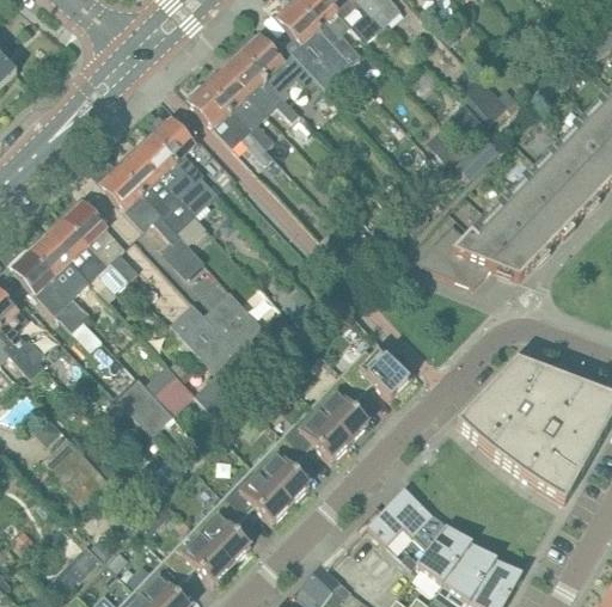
[(285,14),(277,20),(293,38),(285,47),(283,47),(291,54),(295,59),(294,59),(317,81),(320,86),(324,90),(324,89),(336,78),(347,67),(343,57),(337,49),(292,0),(281,11),(285,14)]
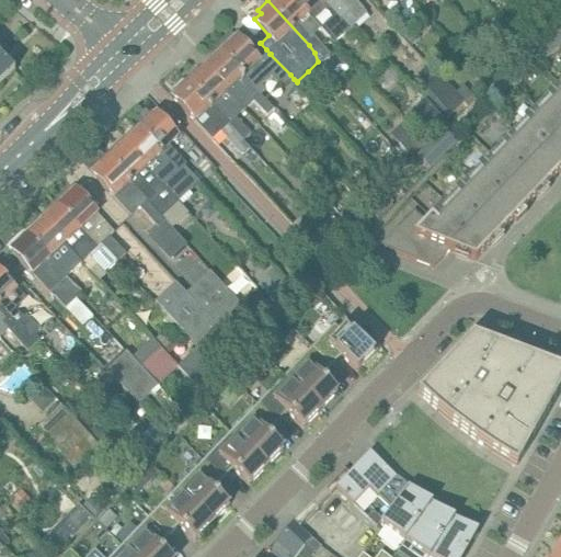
[(267,0),(309,45),(315,53),(318,61),(321,58),(329,52),(312,33),(320,25),(307,11),(296,0),(267,0)]
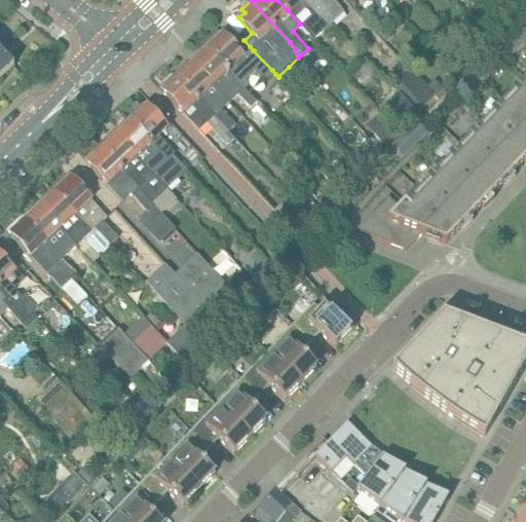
[(277,0),(288,10),(300,24),(313,38),(329,24),(305,0),(277,0)]
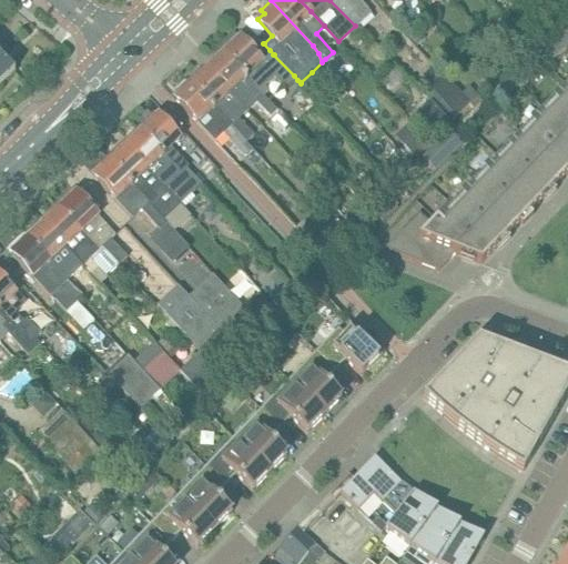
[(330,0),(355,26),(371,10),(361,0),(330,0)]
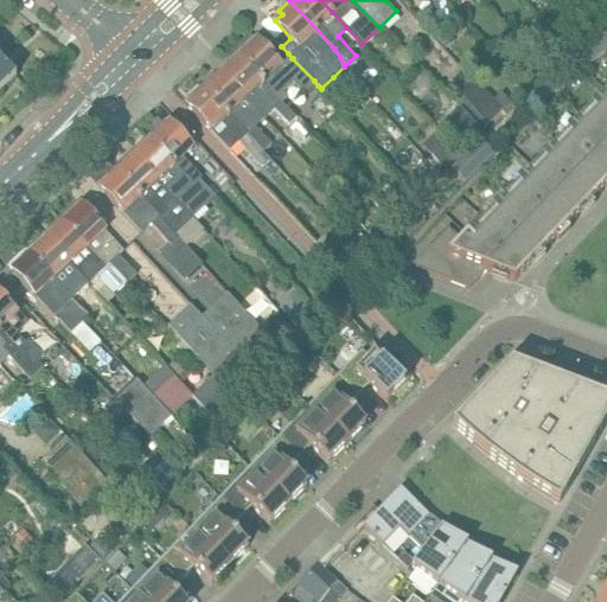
[(606,45),(606,20),(598,12),(564,43),(586,65),(606,45)]
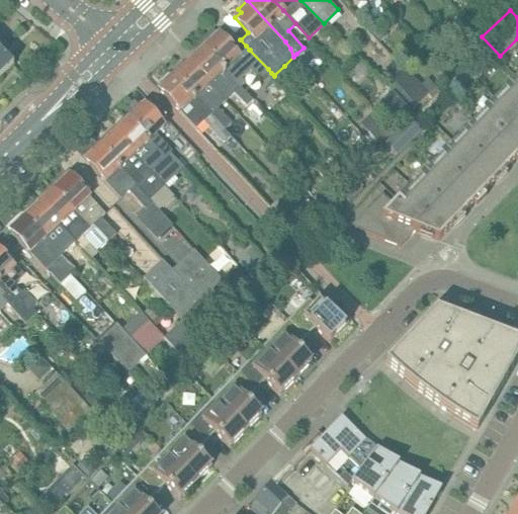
[(209,35),(201,44),(240,85),(245,80),(241,76),(251,67),(260,77),(268,69),(249,50),(246,46),(238,53),(219,32),(212,38),(209,35)]
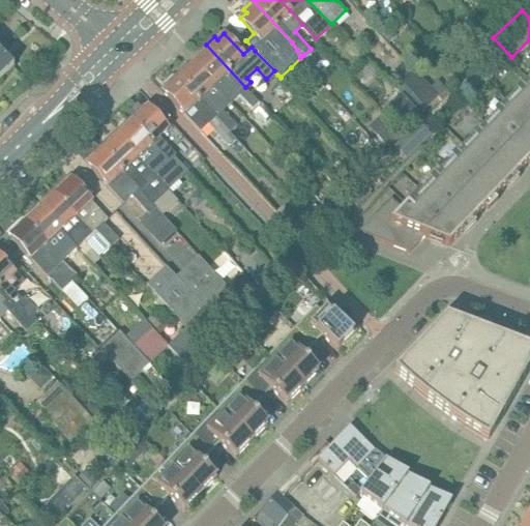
[(199,56),(194,61),(231,100),(239,92),(253,107),(259,100),(245,87),(206,45),(197,53),(199,56)]
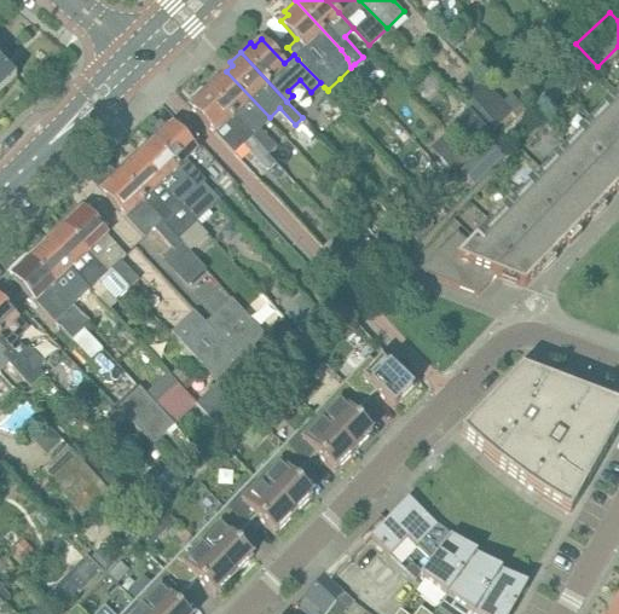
[(0,88),(16,75),(0,58),(0,88)]
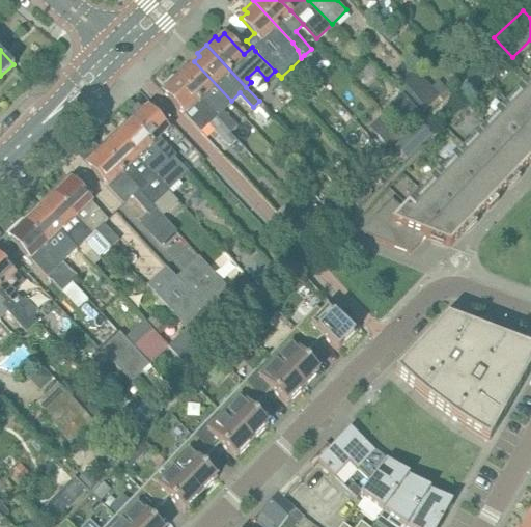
[(186,64),(176,73),(227,127),(230,130),(236,123),(222,109),(231,101),(194,61),(188,67),(186,64)]
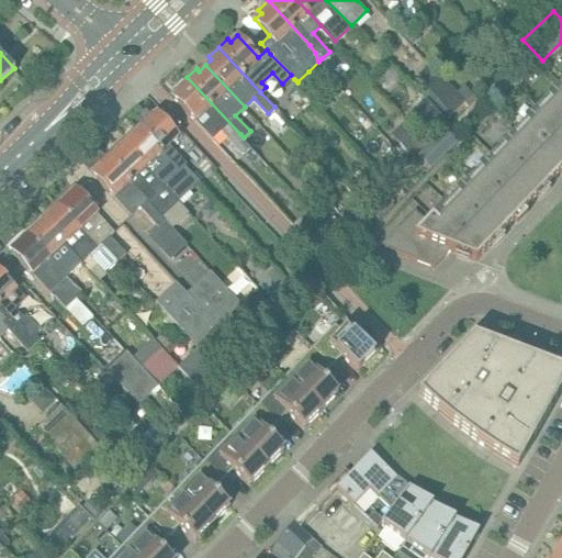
[(438,70),(426,81),(438,95),(430,101),(446,118),(464,100),(464,99),(465,99),(457,89),(438,69),(438,70)]
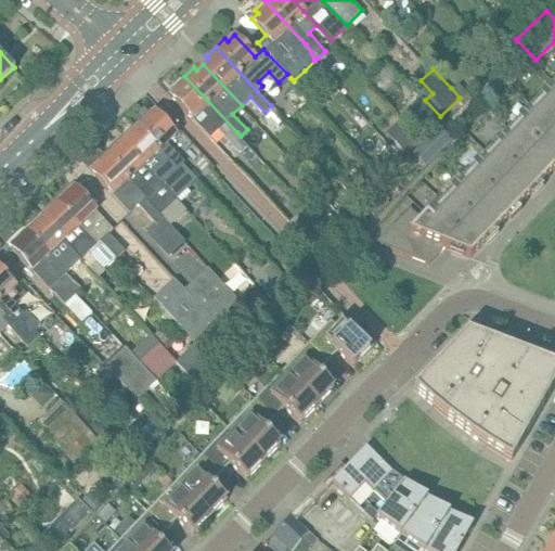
[(171,94),(170,94),(209,136),(210,136),(218,127),(233,143),(240,137),(241,136),(237,132),(184,76),(175,85),(178,88),(171,93),(171,94)]
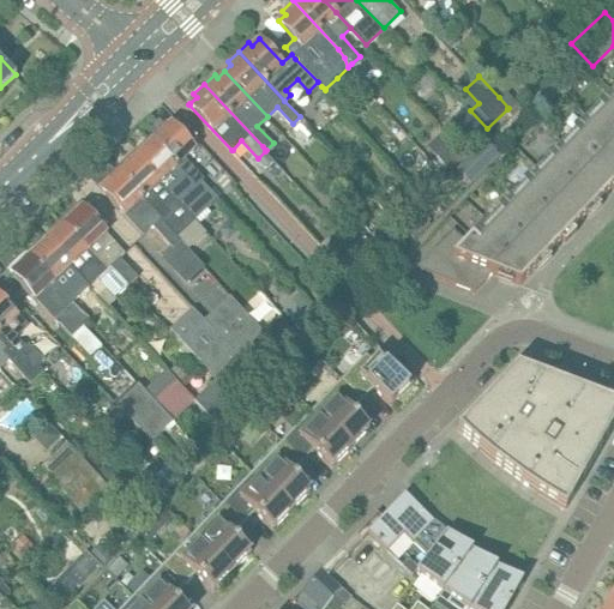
[(471,236),(467,241),(453,227),(415,266),(474,289),(492,270),(521,281),(561,239),(564,241),(576,230),(572,227),(611,186),(613,190),(613,98),(477,241),(471,236)]
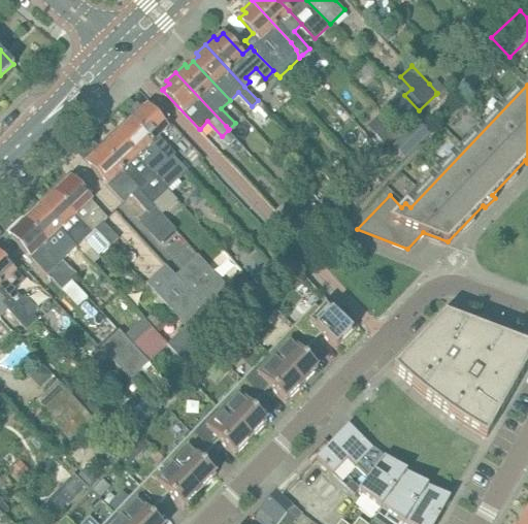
[(398,127),(417,109),(397,90),(380,107),(398,127)]
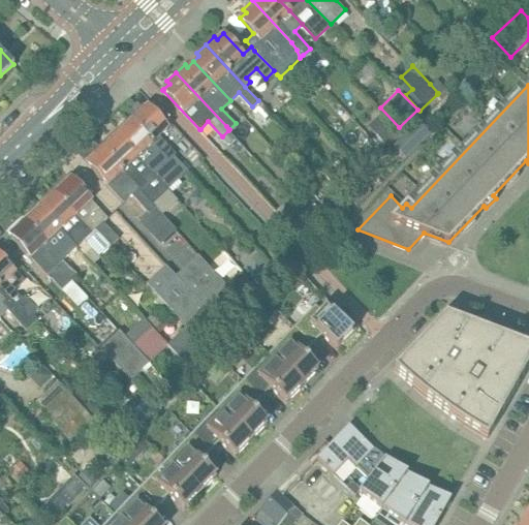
[(158,134),(166,126),(147,105),(141,111),(137,107),(128,117),(182,174),(187,170),(174,154),(175,152),(158,134)]
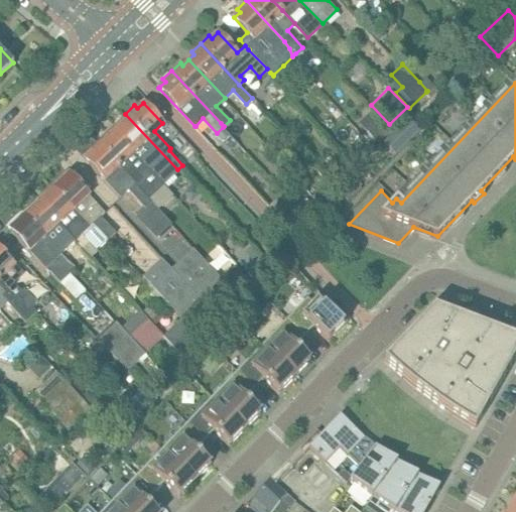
[(177,169),(125,114),(117,122),(119,125),(114,130),(163,183),(177,169)]
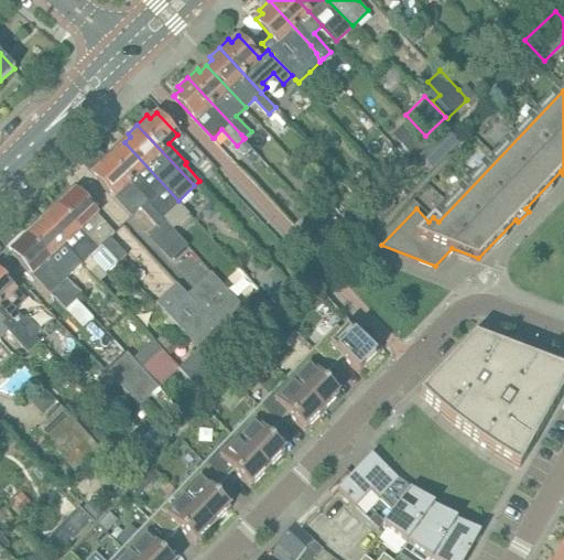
[(446,127),(422,150),(435,164),(459,140),(446,127)]
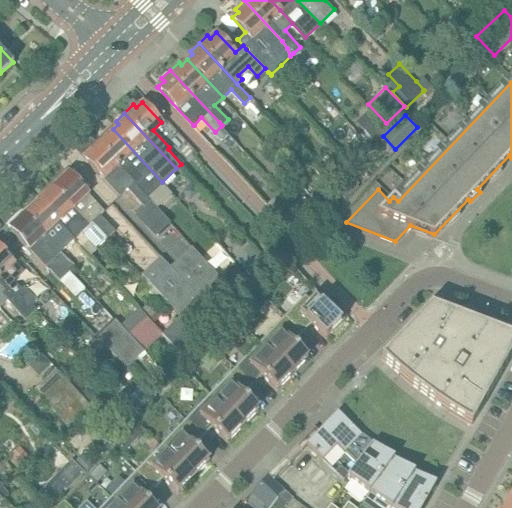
[(373,116),(363,125),(376,139),(386,129),(373,116)]
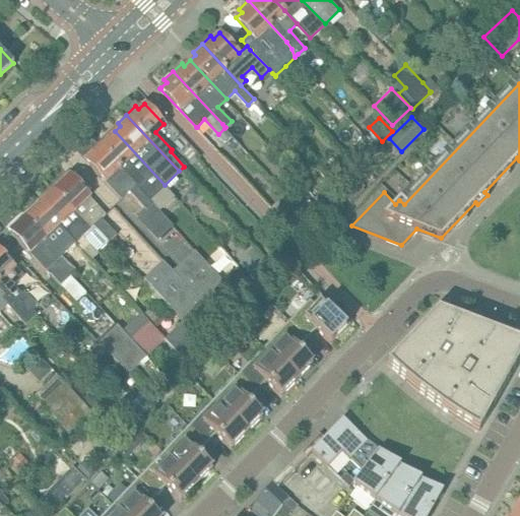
[(107,133),(98,142),(149,196),(150,198),(165,185),(115,131),(109,136),(107,133)]
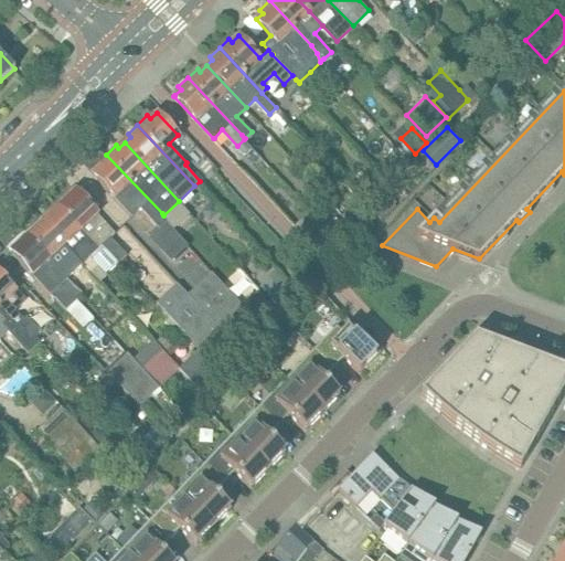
[(168,220),(162,213),(106,155),(96,163),(99,167),(93,173),(127,210),(136,201),(160,228),(168,220)]
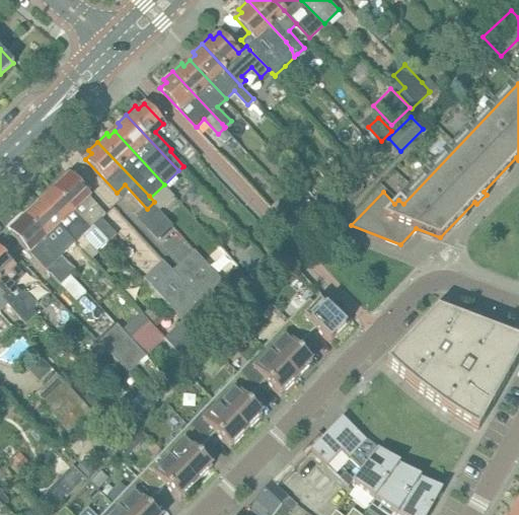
[(353,172),(339,187),(348,197),(362,182),(353,172)]
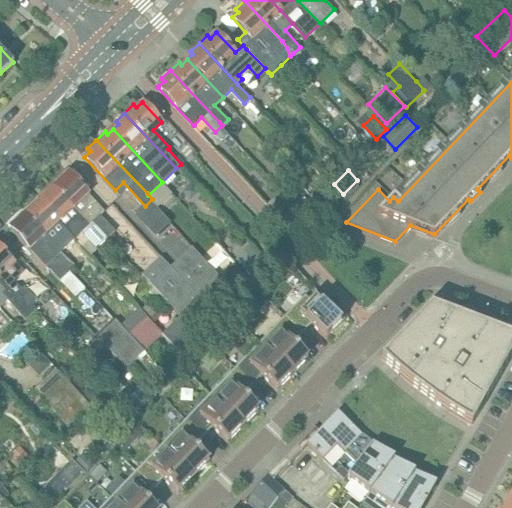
[(59,174),(50,182),(89,224),(91,221),(106,236),(107,237),(108,235),(114,229),(99,213),(104,209),(68,171),(62,177),(59,174)]
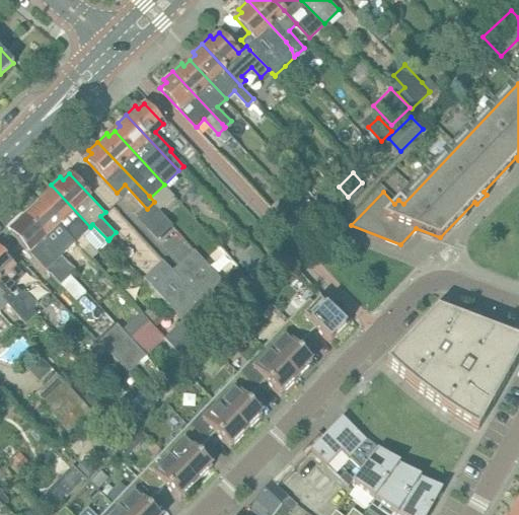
[(45,197),(40,202),(59,222),(75,240),(83,233),(85,235),(97,247),(98,248),(107,239),(92,224),(90,227),(51,185),(43,194),(45,197)]
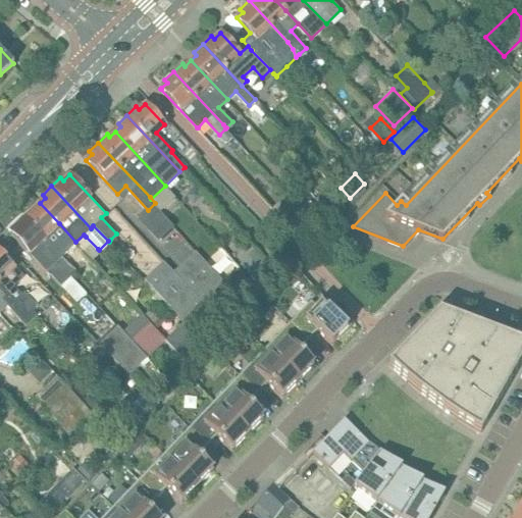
[(32,205),(22,213),(61,255),(71,265),(79,259),(68,249),(51,230),(59,223),(40,203),(34,208),(32,205)]
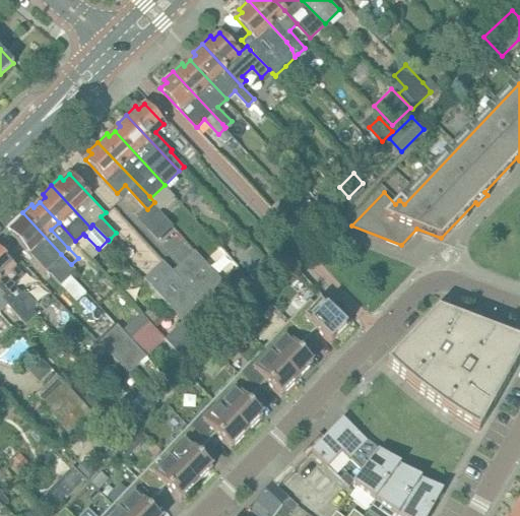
[(325,219),(312,206),(306,212),(318,226),(325,219)]
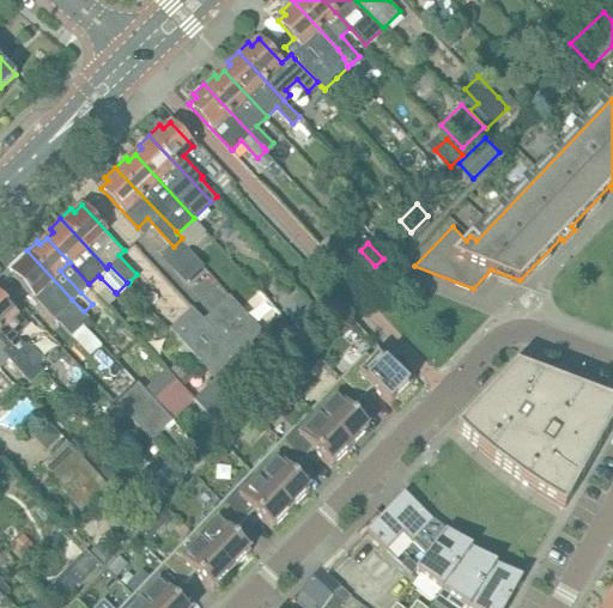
[(18,265),(11,271),(54,316),(58,321),(59,320),(72,334),(83,323),(84,322),(89,317),(87,315),(84,311),(72,299),(26,250),(16,260),(18,265)]
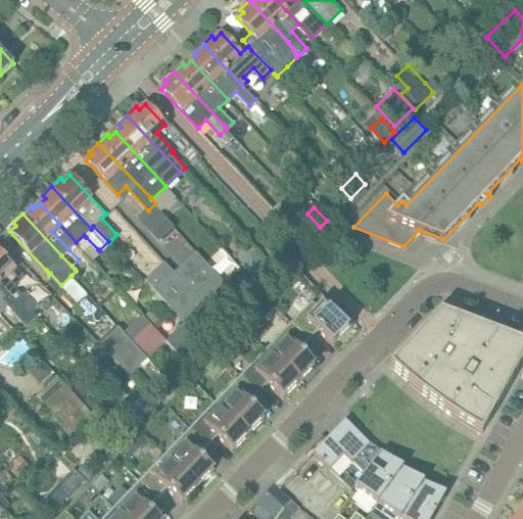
[(197,250),(175,270),(200,300),(224,281),(223,281),(205,260),(197,250)]
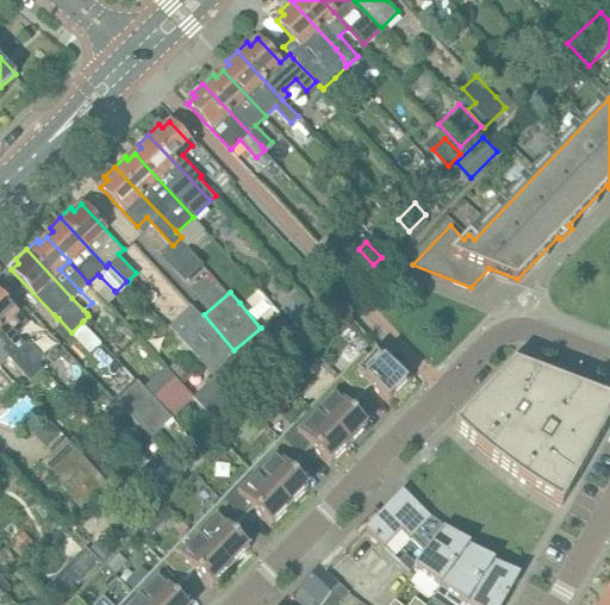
[(0,330),(32,366),(38,360),(44,354),(32,342),(29,344),(17,332),(29,320),(17,309),(14,311),(12,309),(0,294),(0,330)]
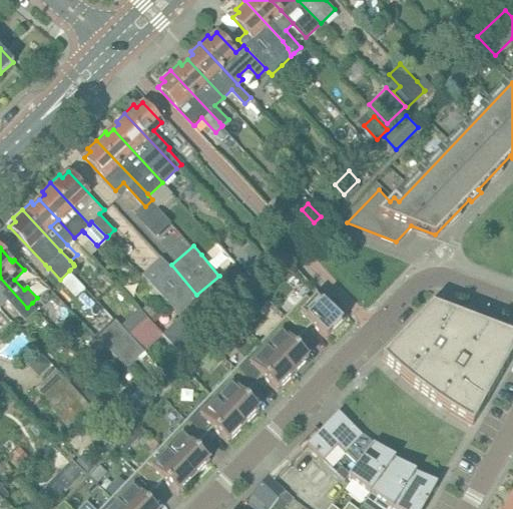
[(160,292),(179,312),(196,295),(171,265),(161,255),(142,273),(154,285),(160,292)]
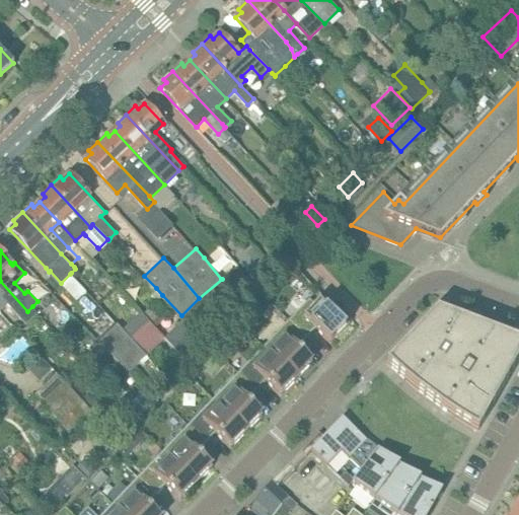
[(244,305),(222,279),(199,298),(224,327),(244,305)]
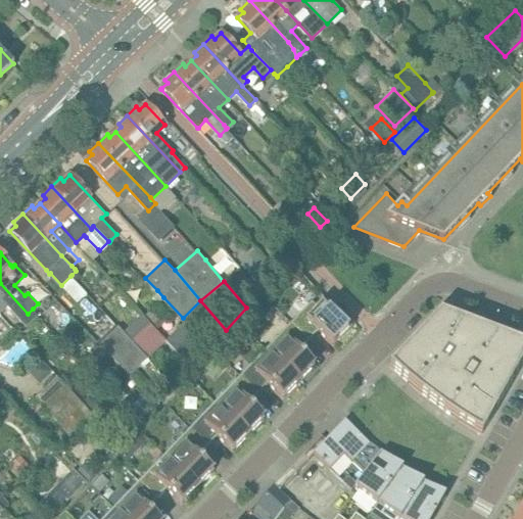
[(0,312),(7,305),(10,309),(26,325),(32,318),(36,314),(33,309),(28,314),(0,283),(0,312)]
